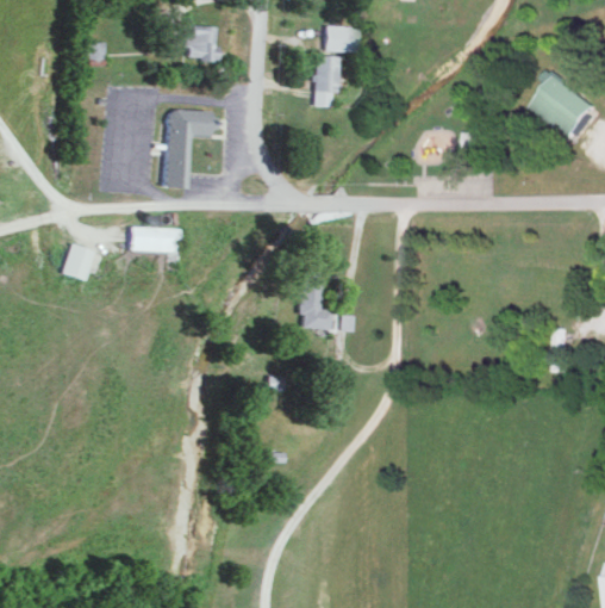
[(219,60),(219,47),(214,47),(216,26),(192,25),(192,35),(182,35),(182,47),(188,47),(187,59),(219,60)]
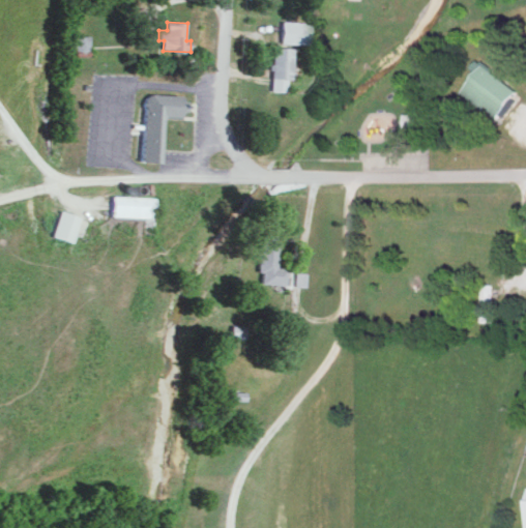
[(312,45),(313,24),(285,23),(284,44),(312,45)]
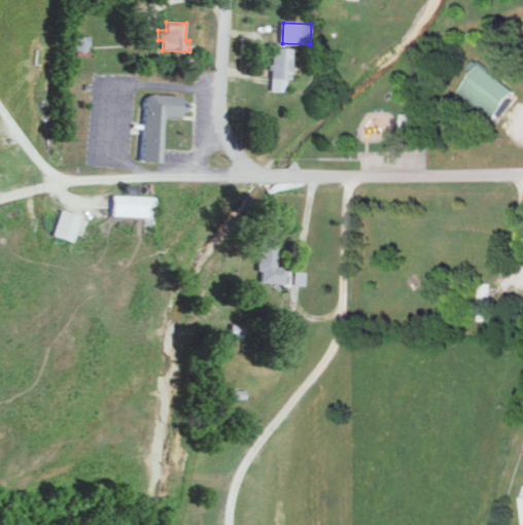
[(92,36),(77,36),(76,51),(92,51),(92,36)]
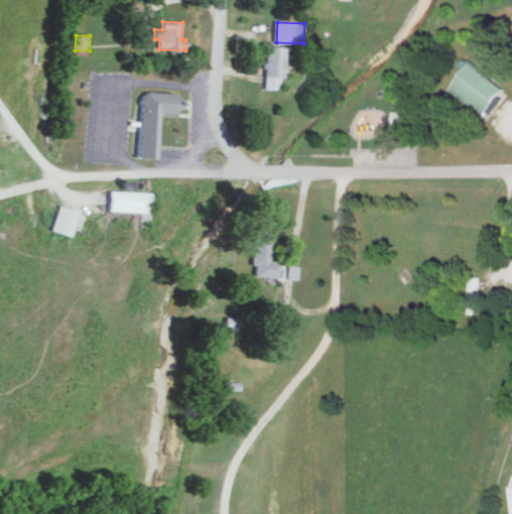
[(288,47),(268,46),(267,89),(281,90),(282,78),(288,78),(288,47)]
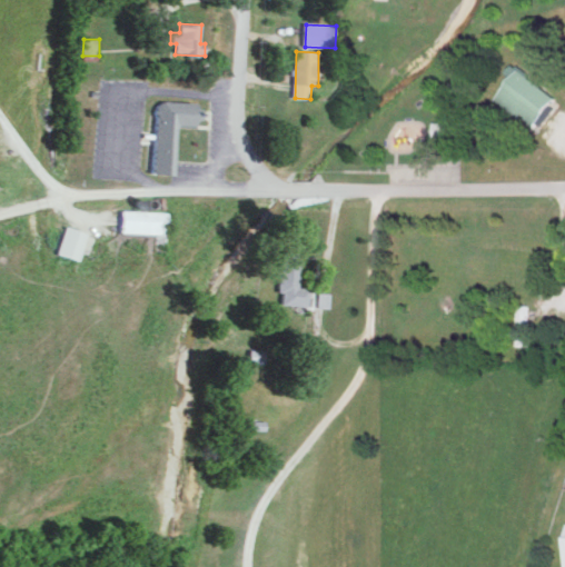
[(563,100),(526,70),(502,100),(538,130),(563,100)]
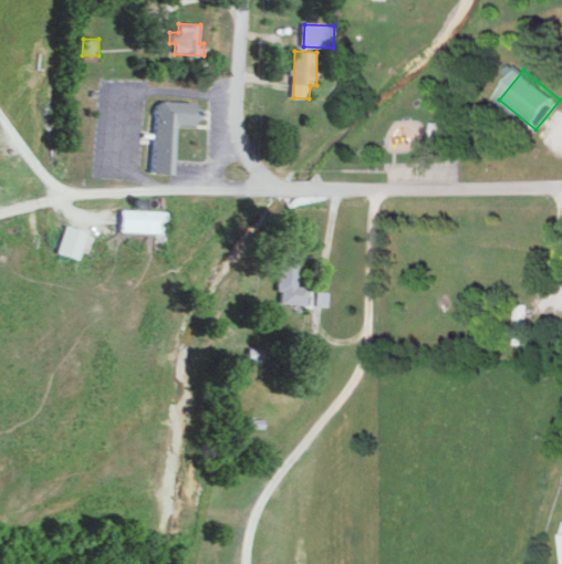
[(174,175),(176,124),(197,125),(198,103),(157,102),(154,174),(174,175)]
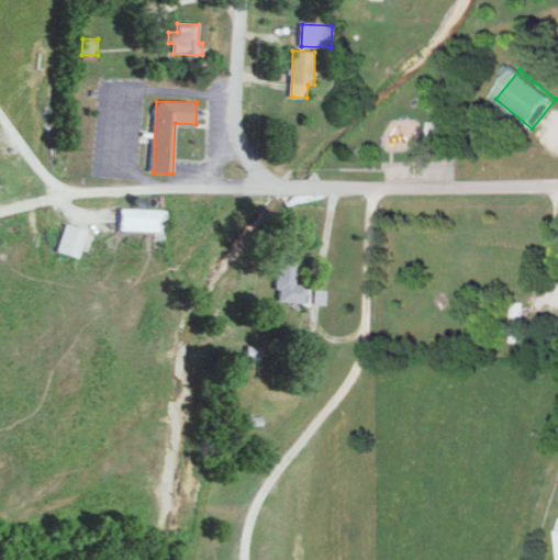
[(435,138),(457,138),(457,121),(435,122),(435,138)]
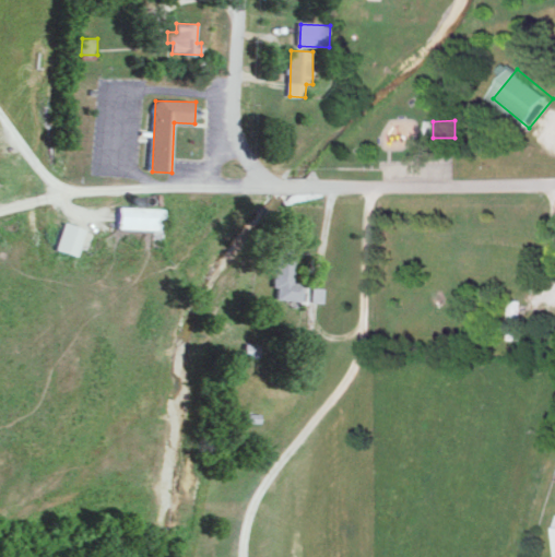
[(165,210),(121,209),(120,229),(165,230),(165,210)]
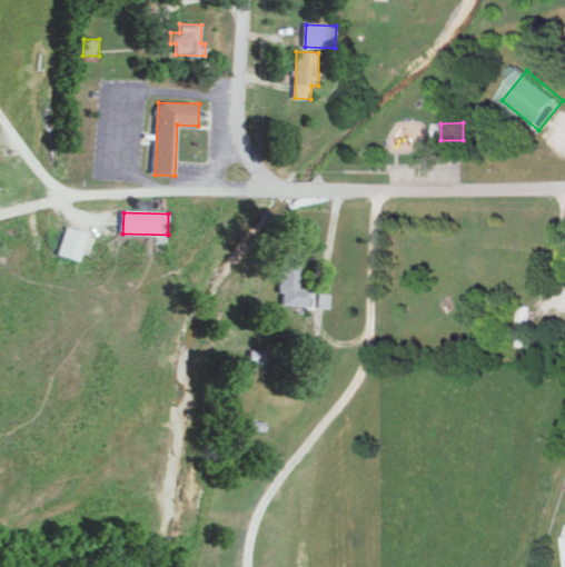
[(89,235),(68,227),(59,255),(80,261),(89,235)]
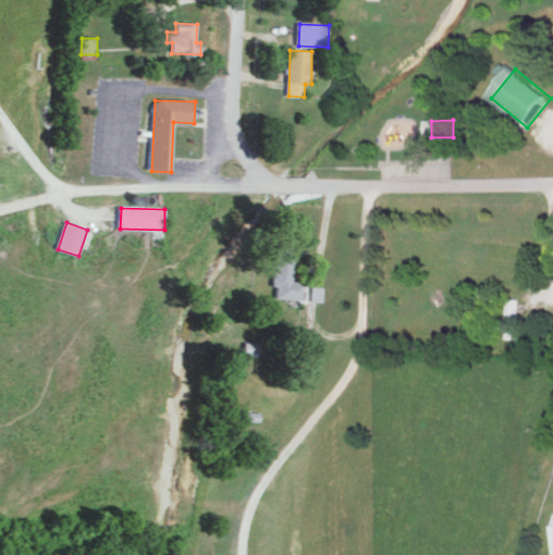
[(302,300),(304,283),(292,282),(295,248),(275,246),(272,299),(302,300)]
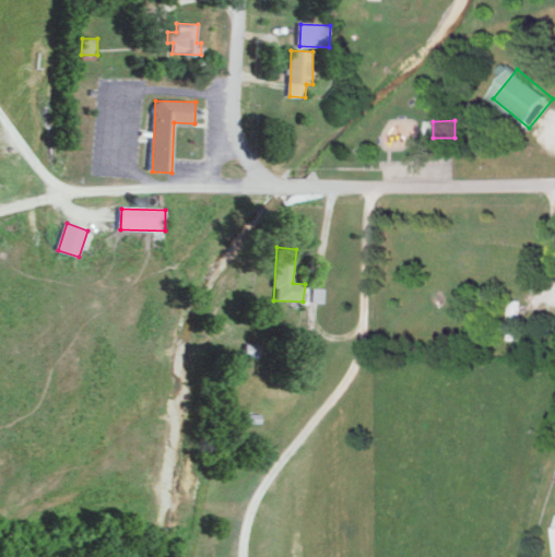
[(323,304),(325,289),(314,288),(313,303),(323,304)]
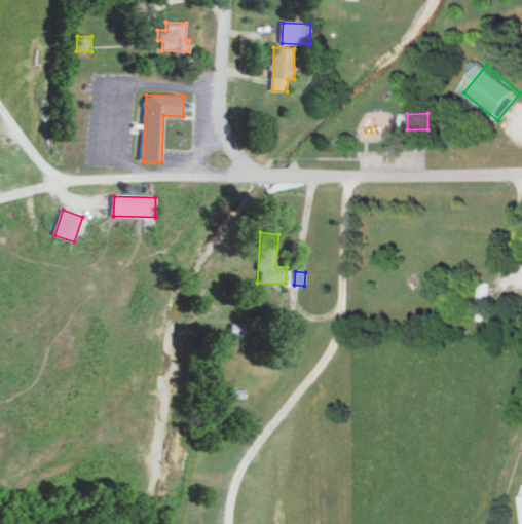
[(493,284),(484,284),(483,321),(492,321),(493,284)]
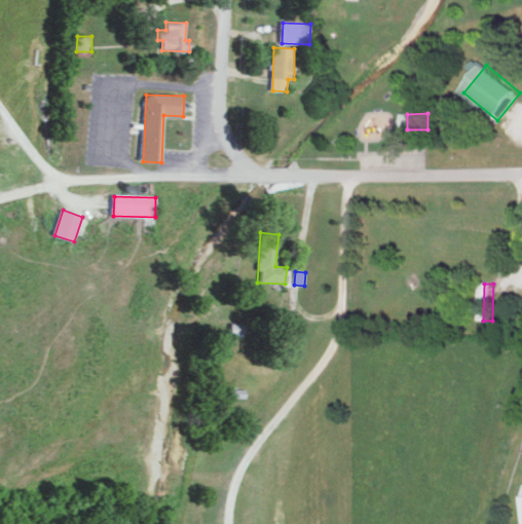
[(244,337),(245,326),(233,325),(232,336),(244,337)]
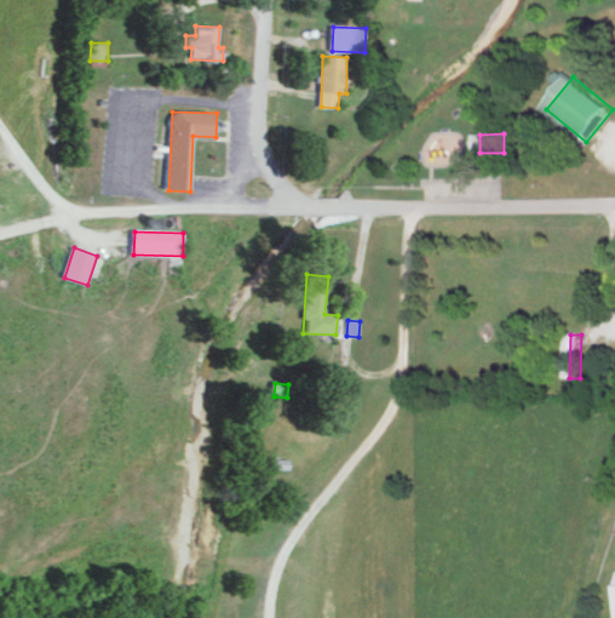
[(289,469),(291,459),(270,458),(270,468),(289,469)]
